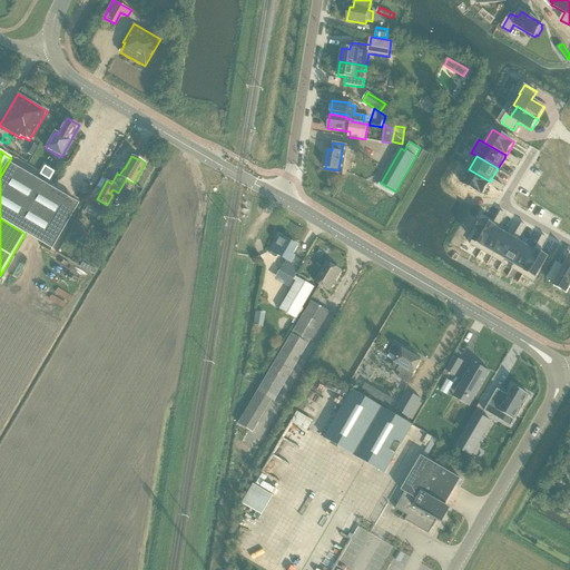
[(469,169),(461,183),(481,195),(482,194),(483,195),(489,184),(490,184),(489,183),(490,182),(469,169)]
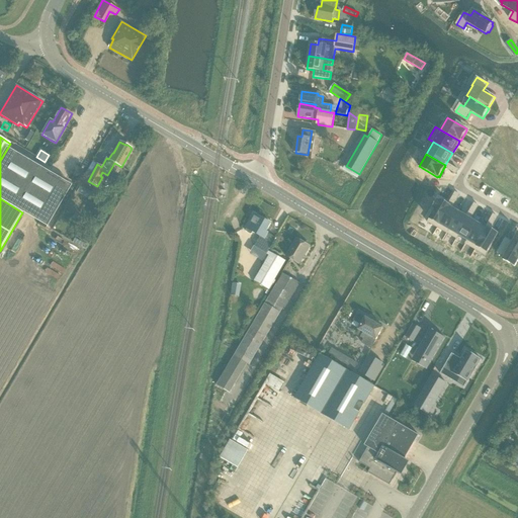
[(41,176),(46,166),(39,164),(35,173),(41,176)]
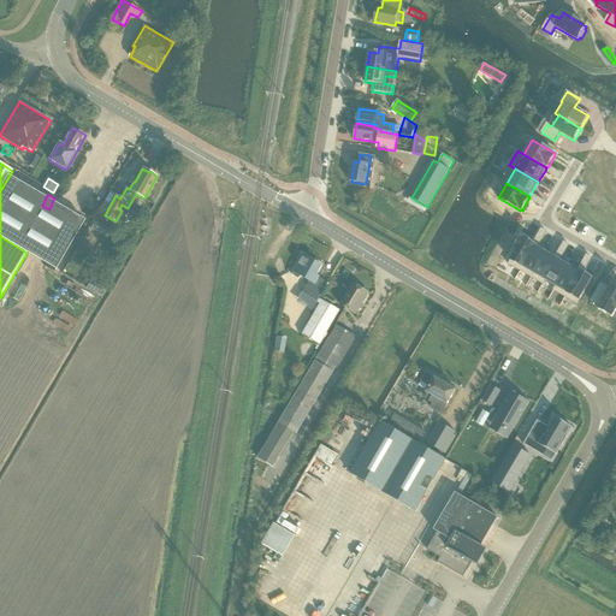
[(517,250),(509,265),(521,271),(535,247),(537,246),(533,244),(523,238),(523,240),(521,238),(515,249),(517,250)]
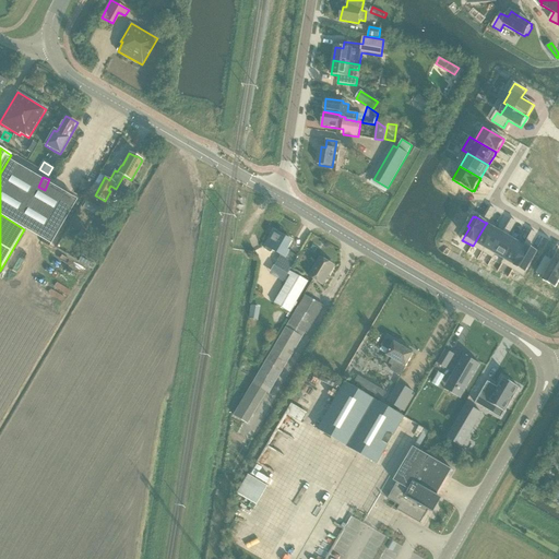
[(486,224),(473,246),(484,252),(497,230),(488,225),(486,224)]
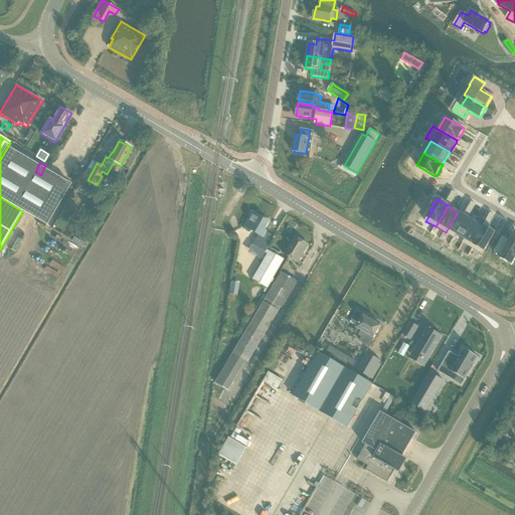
[(458,212),(446,232),(455,238),(457,234),(456,234),(466,217),(464,215),(458,212)]
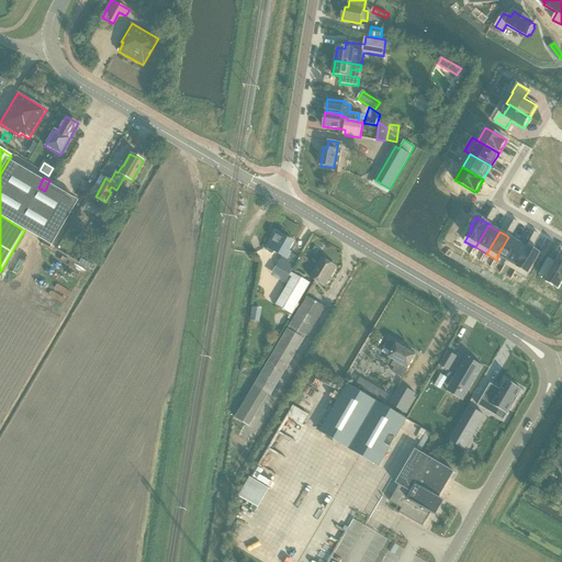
[(268,248),(267,250),(272,255),(274,253),(283,257),(277,268),(274,272),(283,278),(287,273),(289,274),(290,276),(289,276),(292,278),(276,306),(292,315),(311,283),(292,272),(293,271),(301,258),(292,254),(293,253),(290,250),(294,243),(277,233),(268,248)]
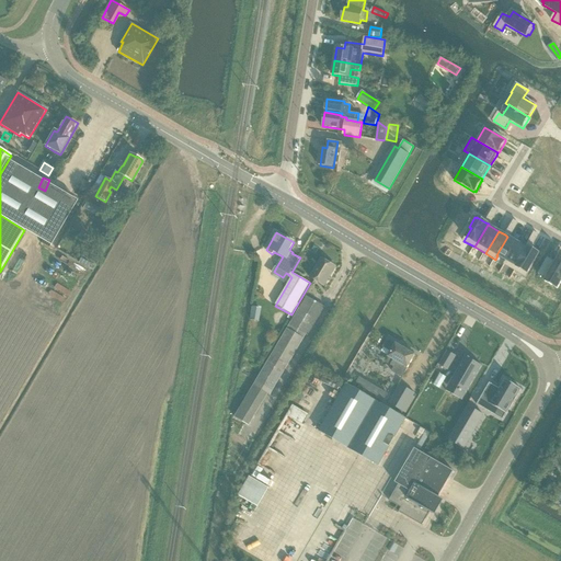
[(507,237),(496,255),(497,255),(506,261),(518,242),(510,238),(507,237)]
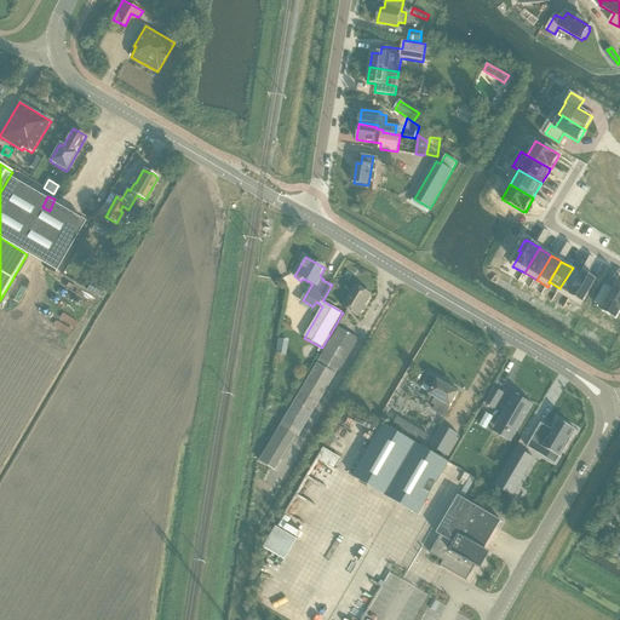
[(560,288),(557,292),(569,299),(584,274),(581,273),(573,268),(560,288)]
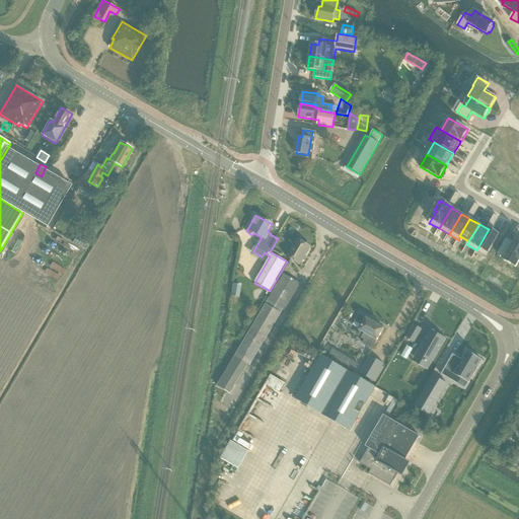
[(489,229),(476,250),(487,256),(499,234),(491,230),(489,228),(489,229)]
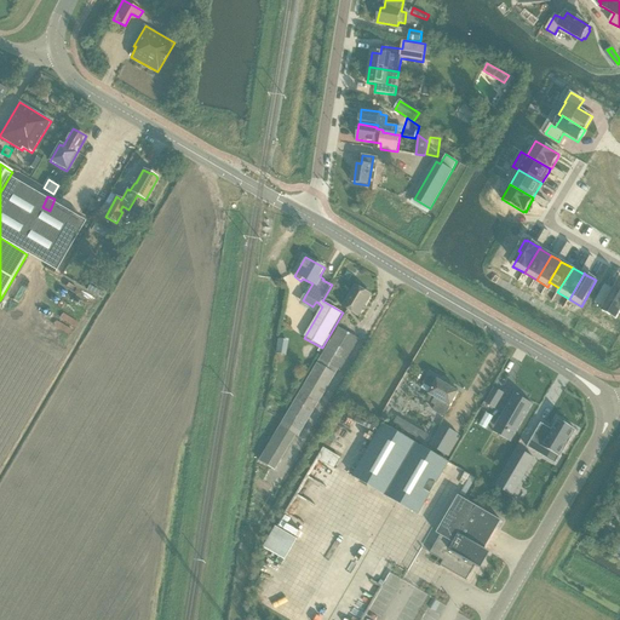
[(91,283),(87,290),(99,297),(101,298),(104,292),(103,291),(91,283)]
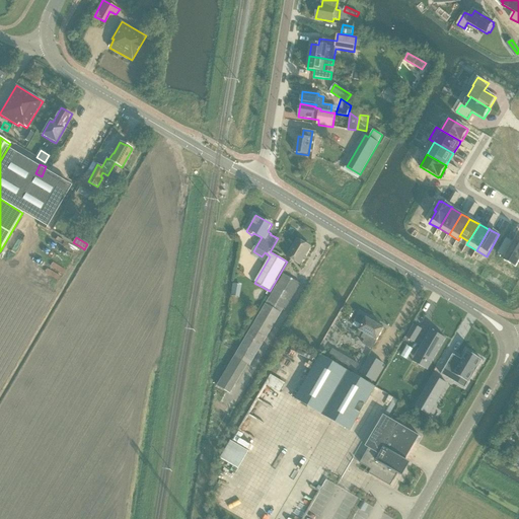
[(61,247),(64,242),(57,238),(54,243),(61,247)]
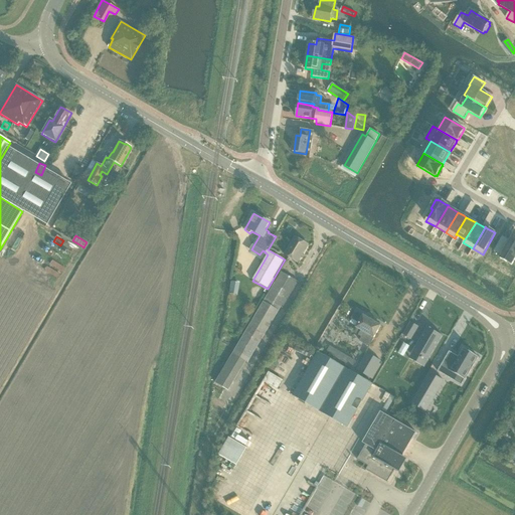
[(503,237),(494,251),(502,255),(500,259),(512,266),(514,260),(514,236),(513,236),(510,241),(503,237)]
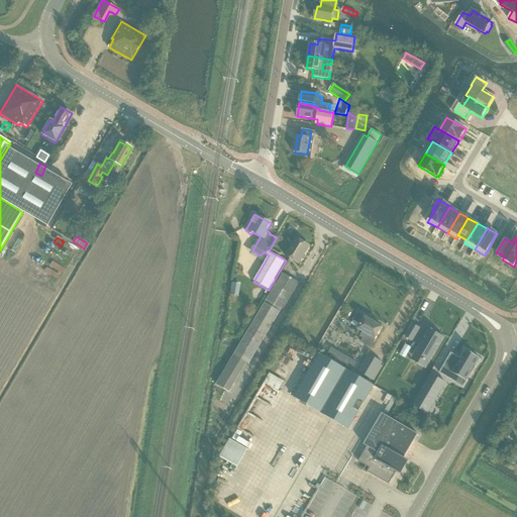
[(286,256),(299,264),(310,245),(297,238),(286,256)]
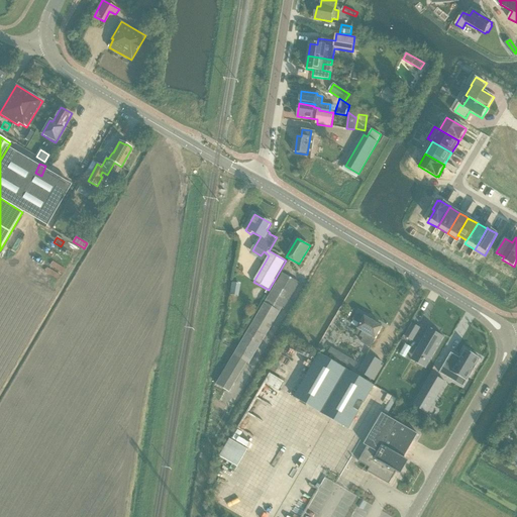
[(285,309),(300,283),(283,273),(216,385),(230,393),(247,363),(249,365),(283,308),(285,309)]
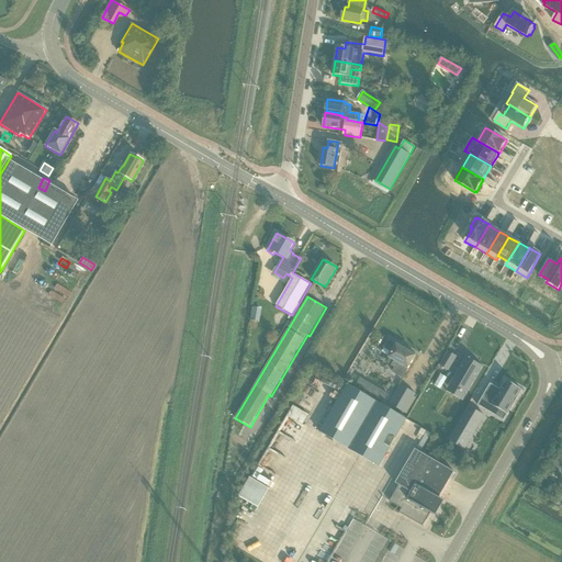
[(393,371),(404,378),(416,355),(389,339),(384,347),(391,350),(388,356),(394,360),(392,364),(395,367),(393,371)]
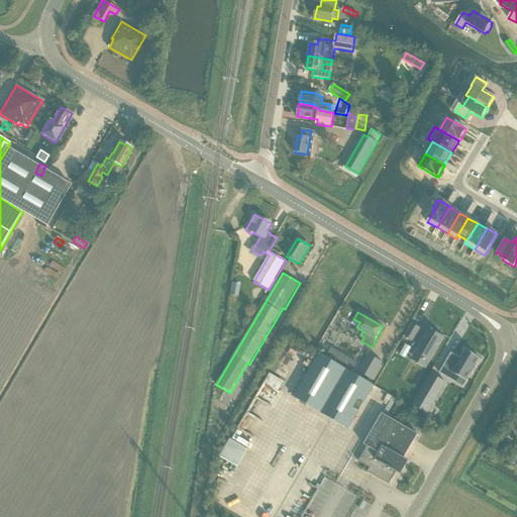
[(413,323),(405,336),(413,341),(420,328),(413,323)]
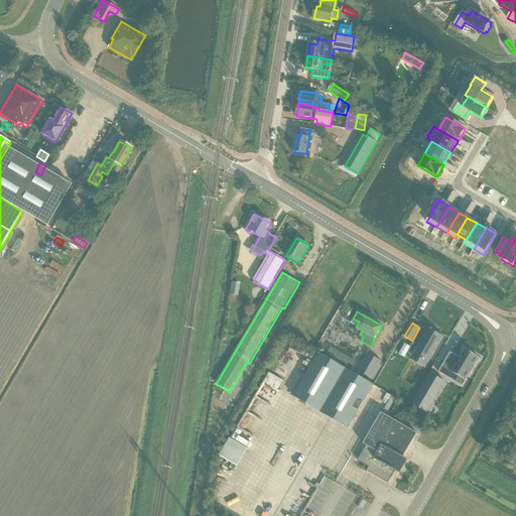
[(415,354),(427,361),(427,363),(428,363),(443,337),(428,328),(413,355),(414,355),(415,354)]
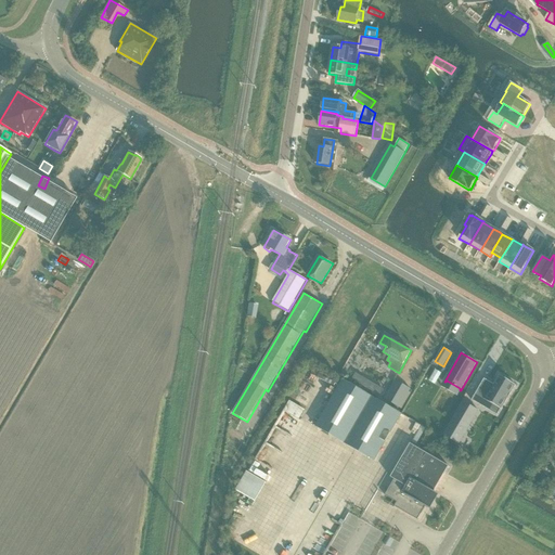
[(442,373),(436,369),(429,381),(435,384),(442,373)]
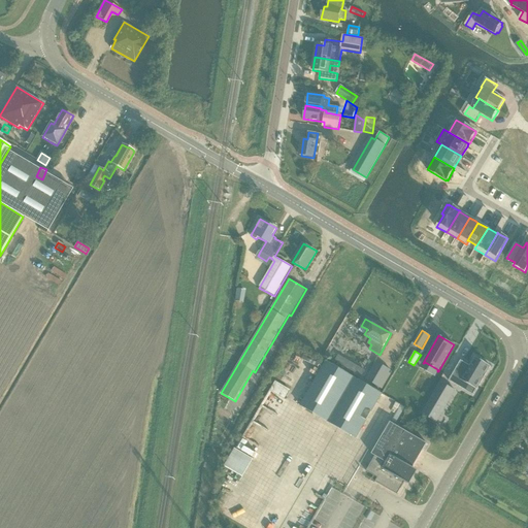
[(338,356),(335,362),(361,377),(365,371),(338,356)]
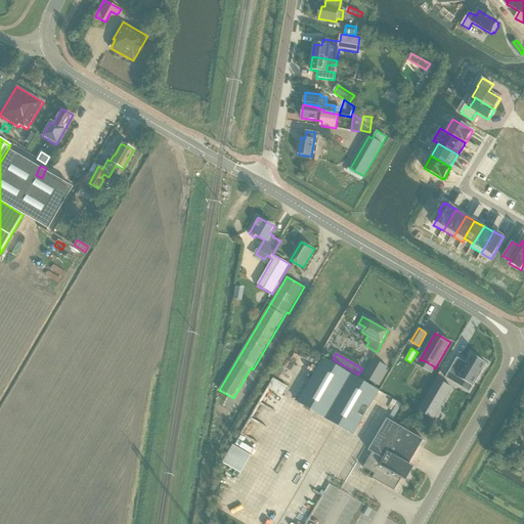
[(446,378),(470,392),(487,363),(472,354),(467,363),(457,358),(446,378)]
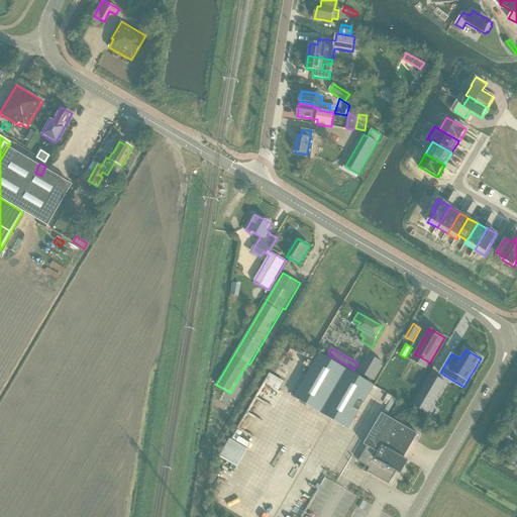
[(349,429),(375,386),(319,353),(294,398),(349,429)]
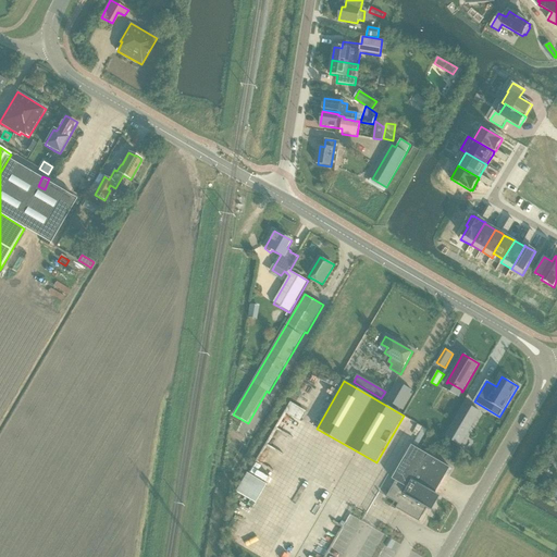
[(401,410),(412,391),(396,382),(385,400),(401,410)]
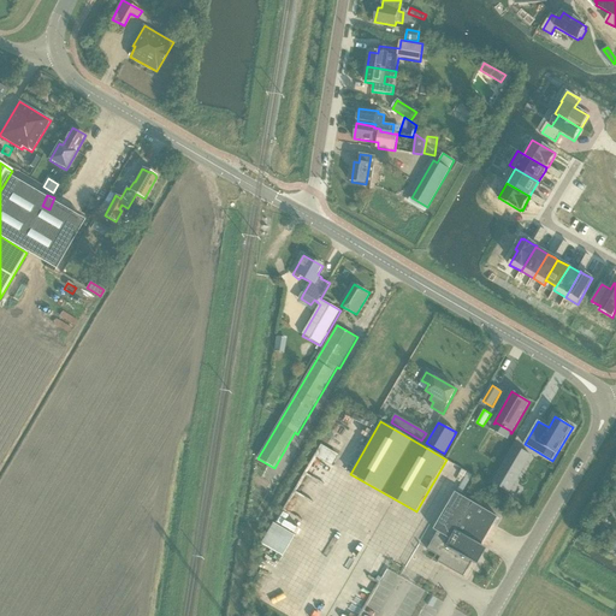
[(326,454),(341,463),(347,452),(332,444),(326,454)]
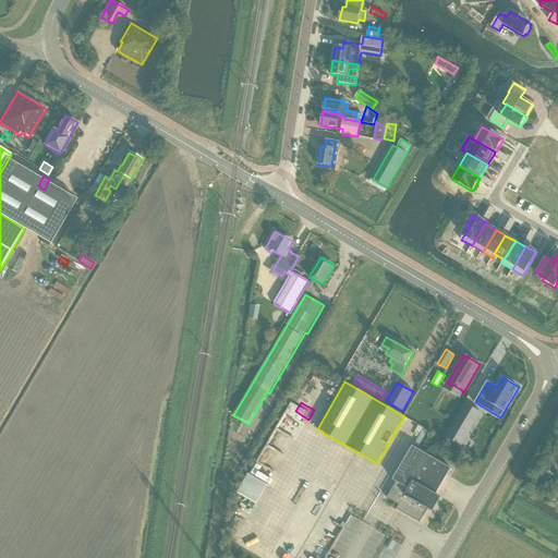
[(466,404),(446,438),(461,447),(481,413),(466,404)]
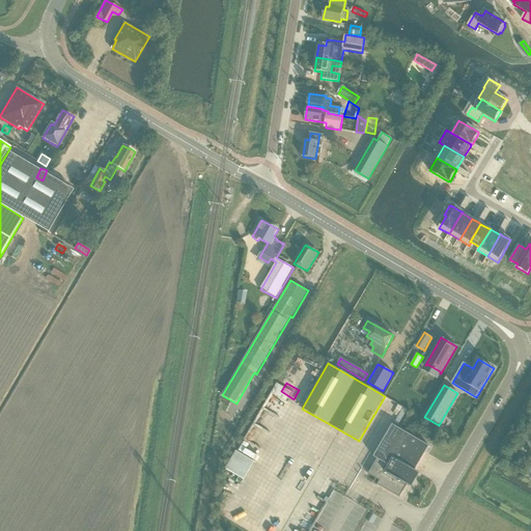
[(409,406),(402,421),(408,423),(414,408),(409,406)]
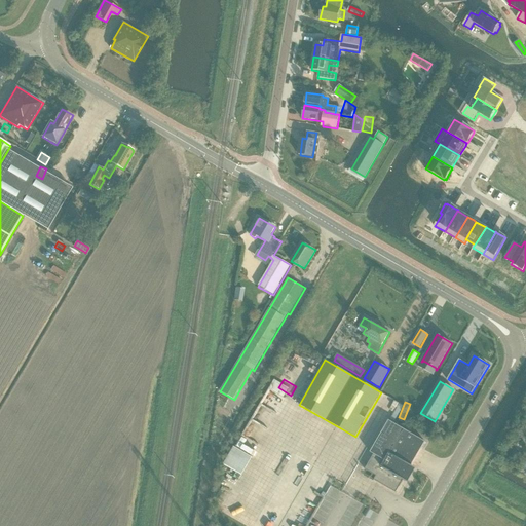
[(426,442),(398,425),(389,421),(371,453),(374,454),(411,476),(415,468),(412,466),(426,442)]
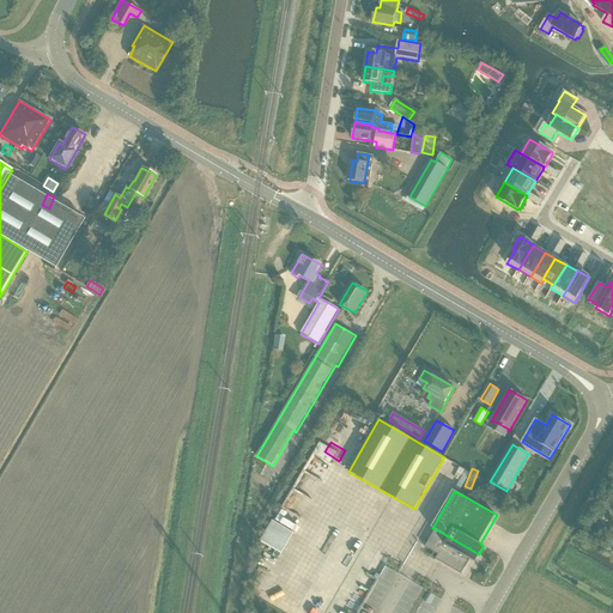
[(295,534),(274,522),(262,542),(283,554),(295,534)]
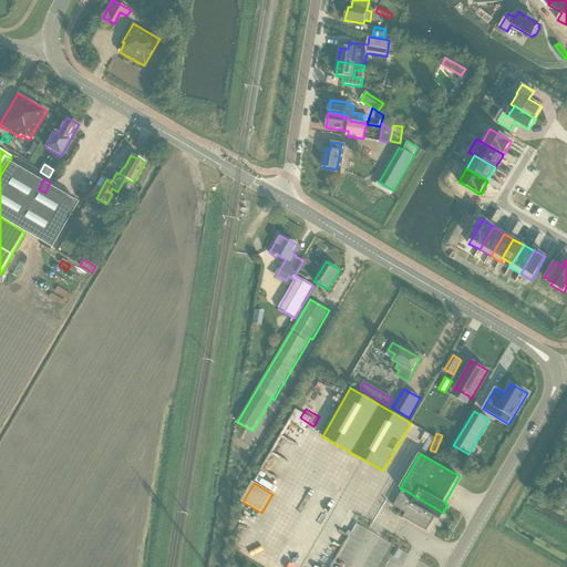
[(554,483),(549,490),(557,494),(562,487),(555,483),(554,483)]
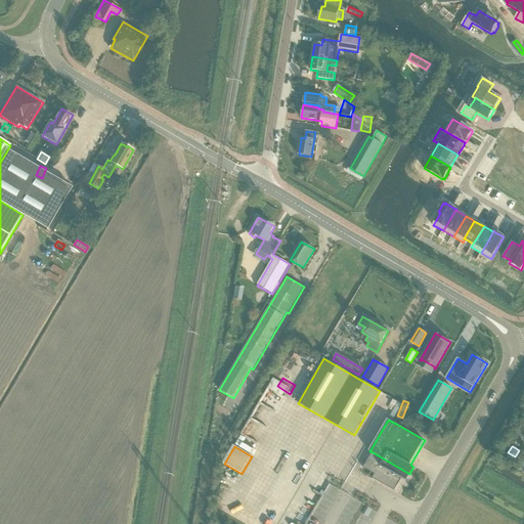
[(405,480),(409,474),(373,452),(364,468),(376,474),(373,478),(395,491),(402,478),(405,480)]
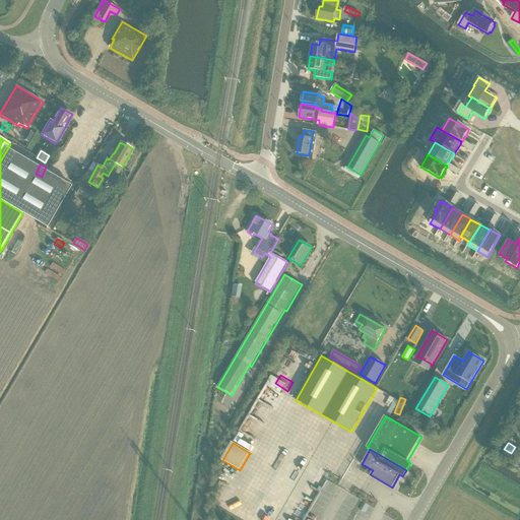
[(369,510),(375,513),(378,506),(372,503),(369,510)]
